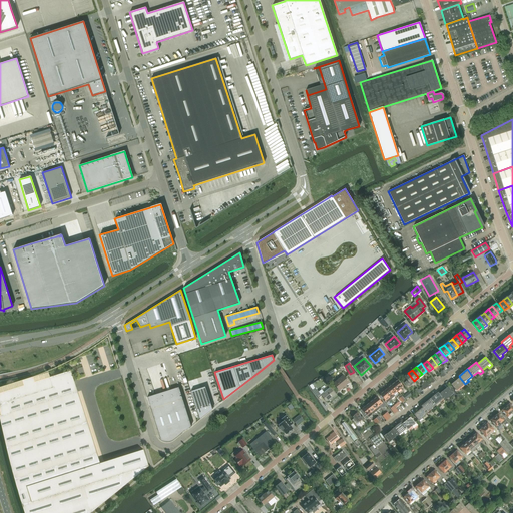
[(0,393),(0,408),(1,416),(0,416),(10,463),(24,509),(25,512),(91,512),(149,466),(143,450),(100,464),(71,371),(35,382),(33,378),(33,377),(22,381),(23,381),(24,386),(0,393)]
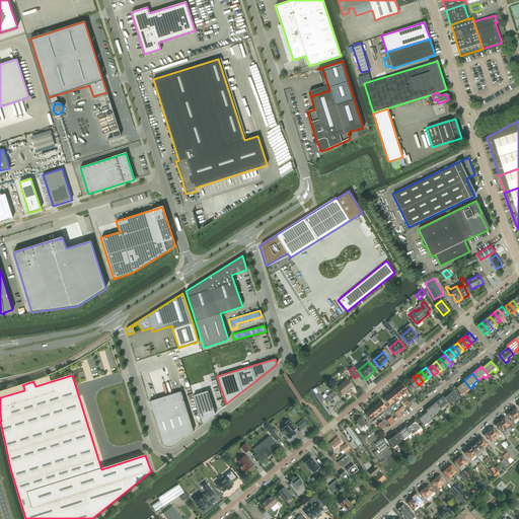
[(416,389),(420,386),(419,385),(413,377),(409,381),(416,389)]
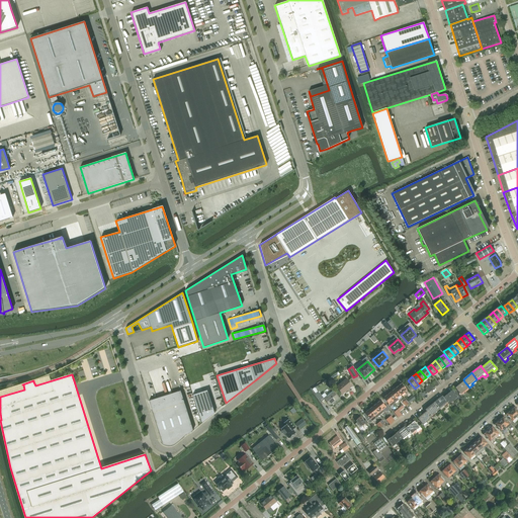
[(337,387),(343,395),(353,386),(347,378),(337,387)]
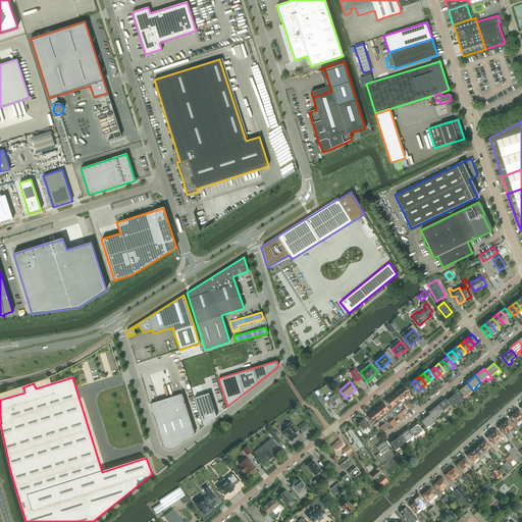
[(473,390),(468,384),(459,390),(466,400),(469,397),(468,395),(473,390)]
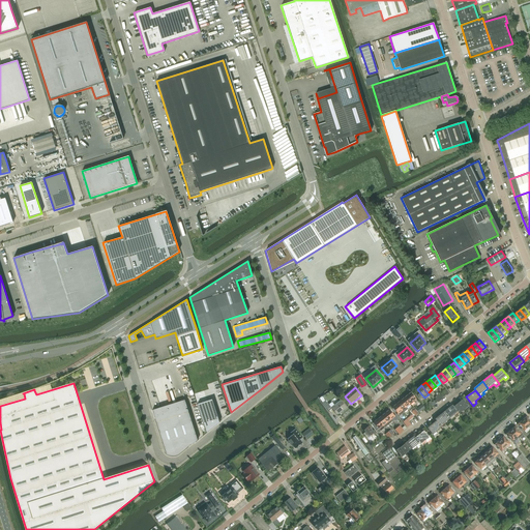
[(411,392),(408,394),(405,398),(410,404),(416,400),(411,392)]
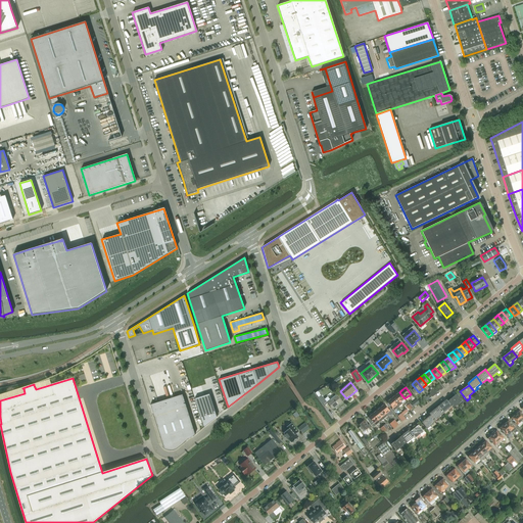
[(405,399),(405,398),(399,392),(395,395),(402,405),(406,401),(405,399)]
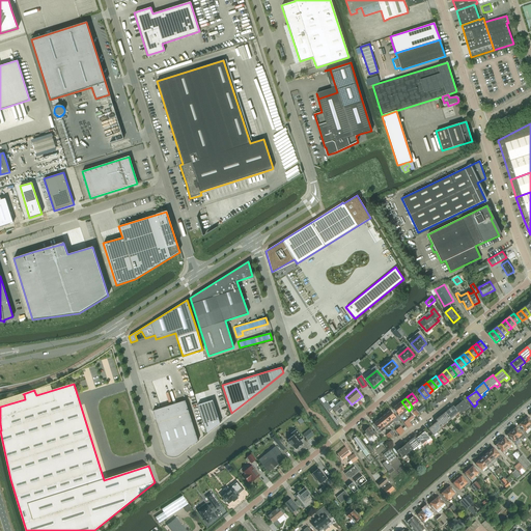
[(213,399),(197,404),(206,434),(220,423),(213,399)]
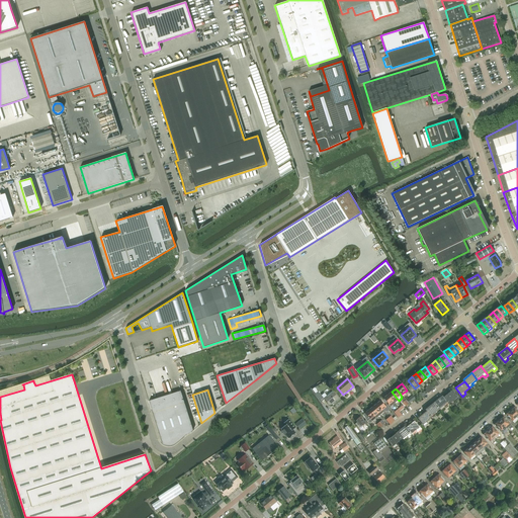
[(180,391),(148,401),(162,444),(163,445),(164,445),(165,445),(165,446),(166,446),(167,446),(168,446),(169,446),(170,446),(171,446),(172,446),(173,446),(174,445),(175,445),(176,444),(190,432),(193,431),(180,391)]
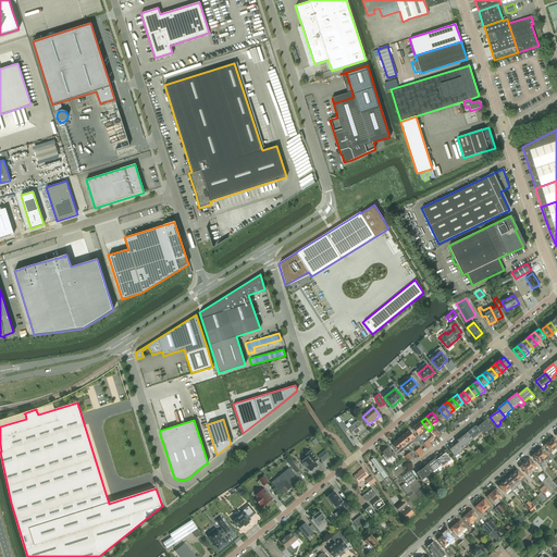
[(477,428),(483,434),(489,430),(490,432),(494,429),(486,420),(477,428)]
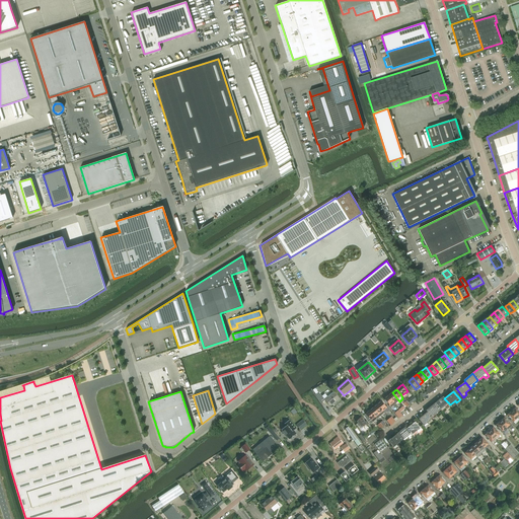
[(335,393),(328,397),(327,396),(324,399),(322,396),(318,392),(316,394),(319,398),(322,403),(325,400),(330,406),(339,398),(335,393)]
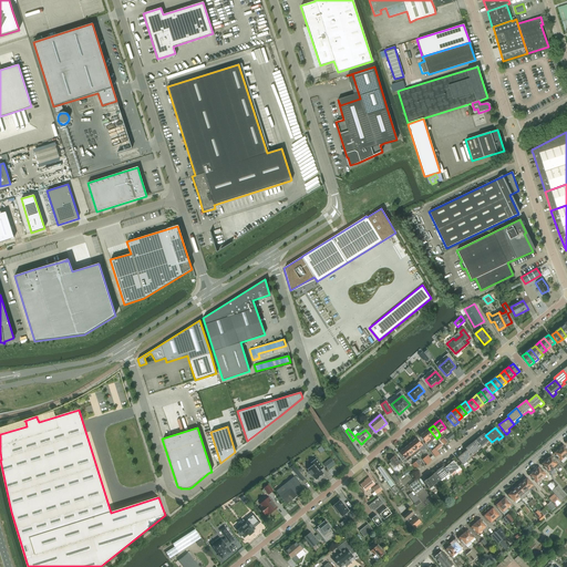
[(429,429),(424,432),(432,442),(436,439),(429,429)]
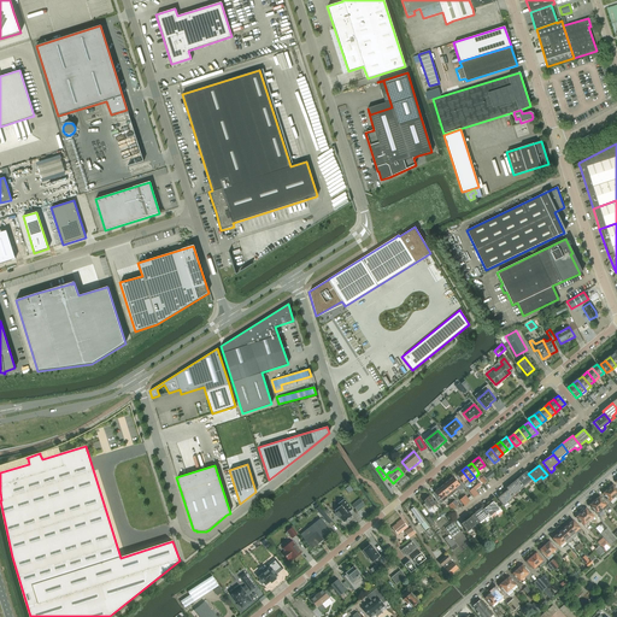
[(470,481),(462,470),(457,474),(463,482),(464,486),(470,481)]
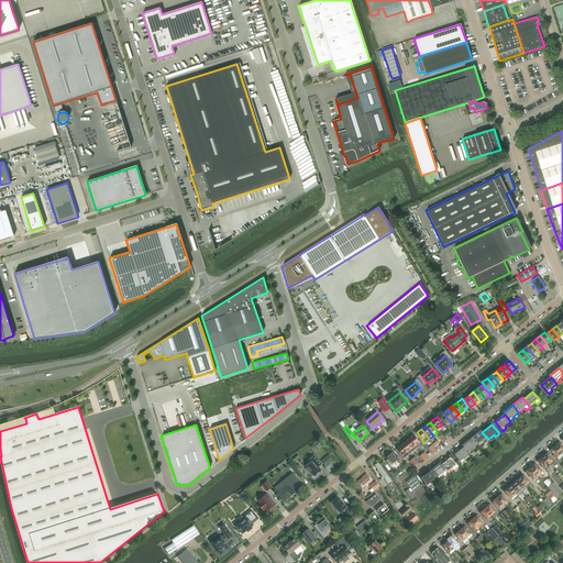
[(481,430),(472,438),(477,444),(483,440),(484,442),(488,439),(482,432),(481,430)]
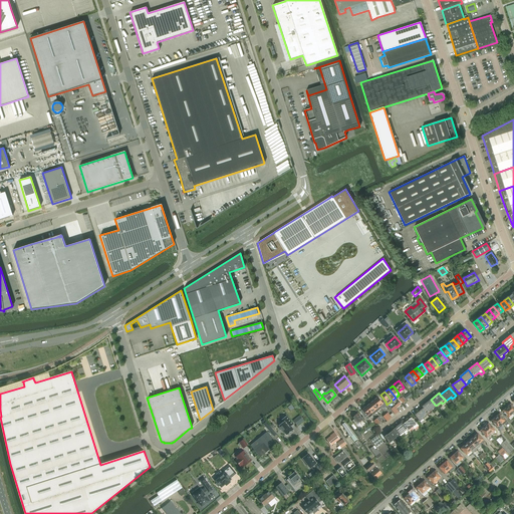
[(377,398),(373,401),(380,409),(381,409),(383,408),(384,409),(388,407),(383,402),(382,403),(377,398)]
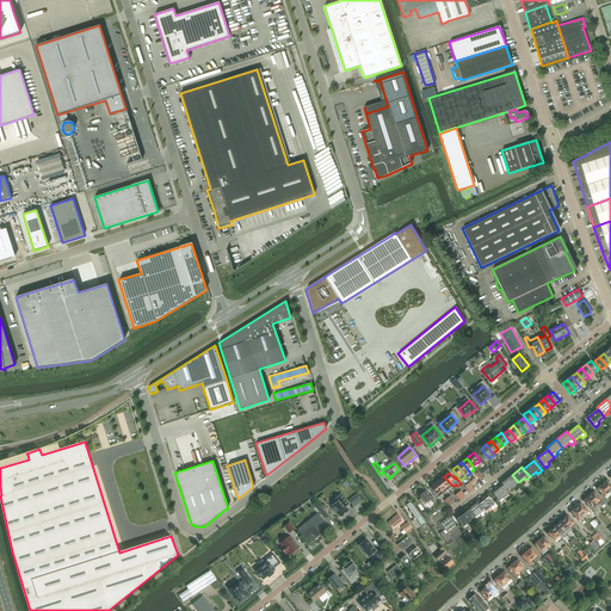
[(501,483),(503,486),(510,493),(513,489),(512,488),(518,482),(512,475),(501,483)]
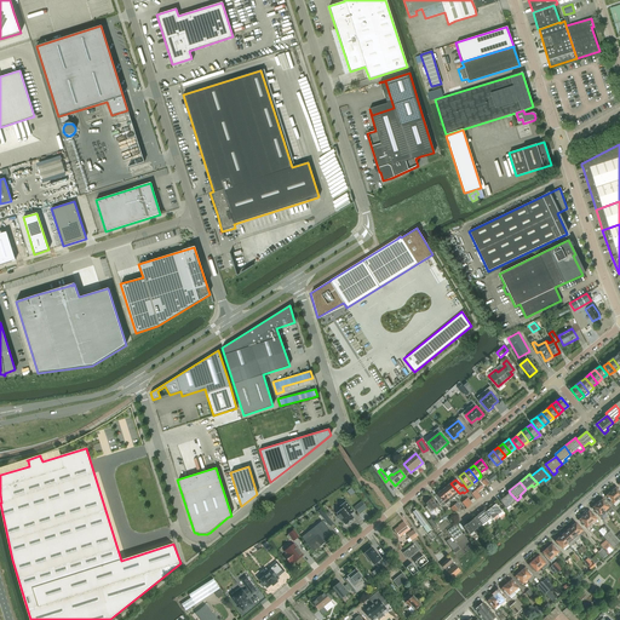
[(451,483),(447,487),(454,497),(459,493),(451,483)]
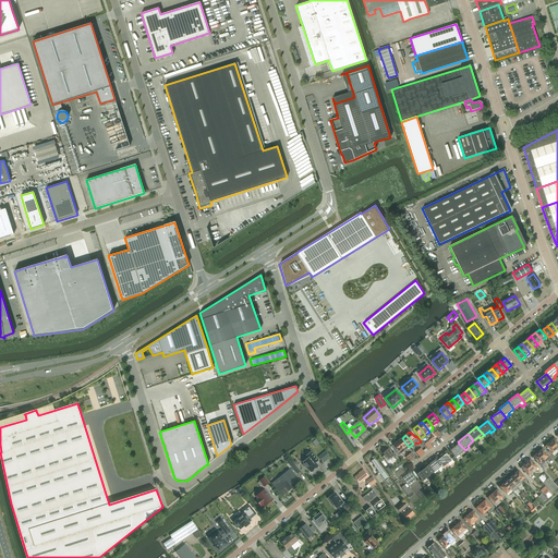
[(402,438),(398,441),(405,450),(409,447),(402,438)]
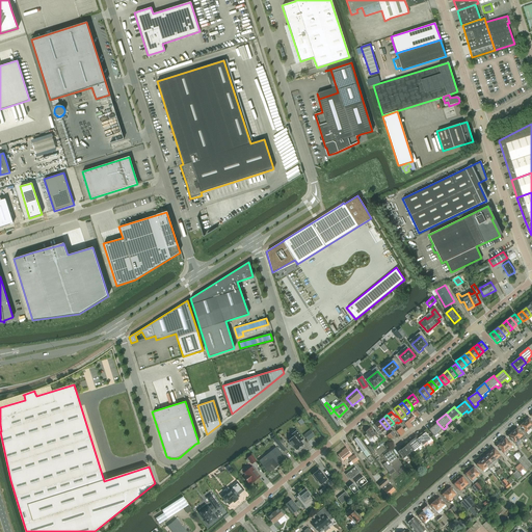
[(382,432),(387,429),(379,421),(375,424),(373,426),(378,432),(380,430),(382,432)]
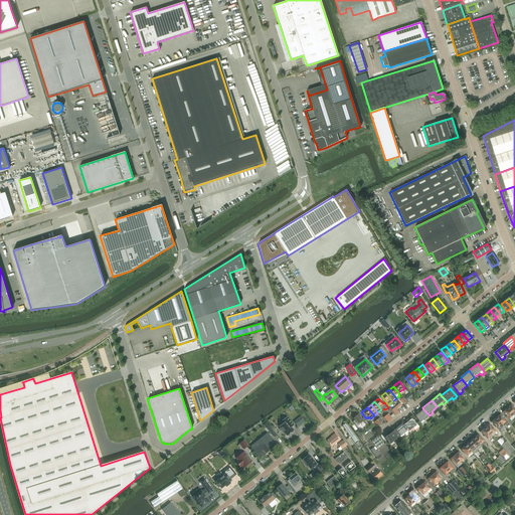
[(513,415),(507,408),(504,410),(505,411),(503,412),(509,418),(513,415)]
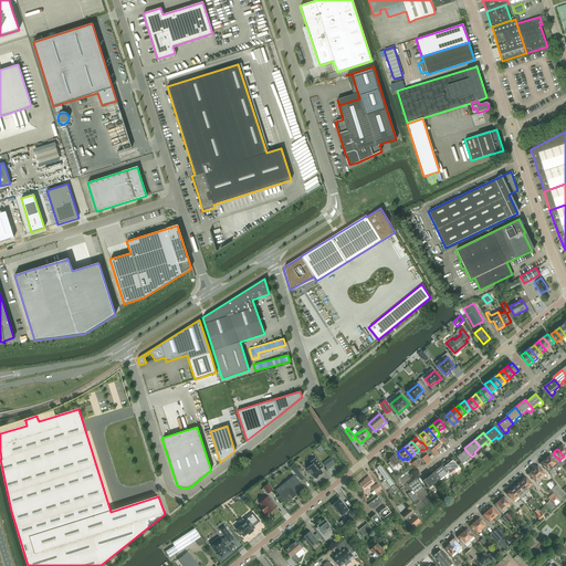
[(472,457),(465,450),(457,458),(463,467),(468,463),(467,461),(472,457)]
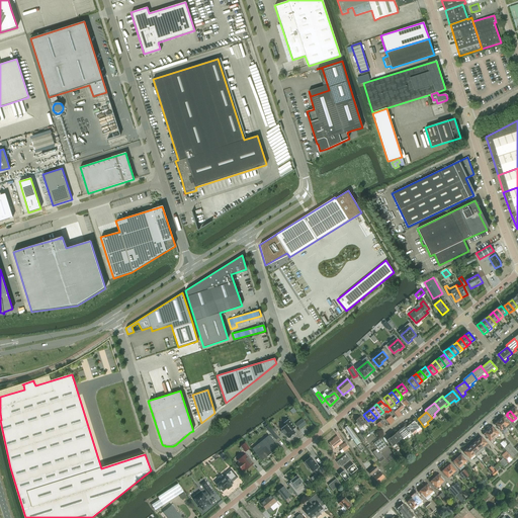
[(355,424),(358,429),(365,424),(366,425),(368,423),(366,420),(364,422),(360,417),(356,421),(357,423),(355,424)]
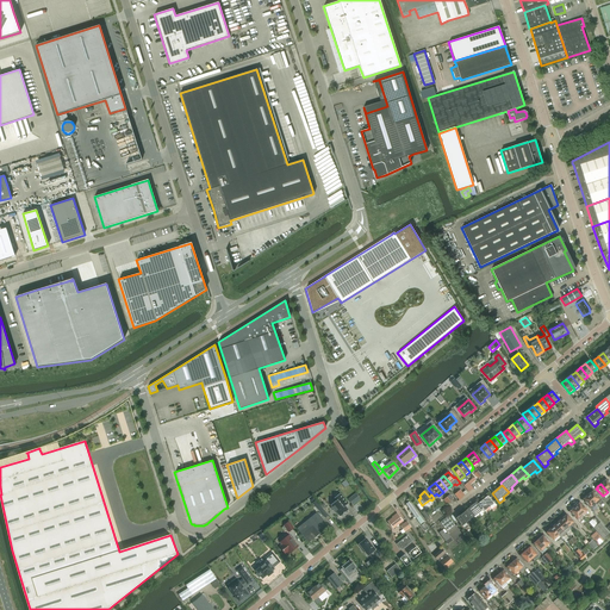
[(587,495),(597,504),(602,500),(593,491),(592,492),(591,492),(587,495)]
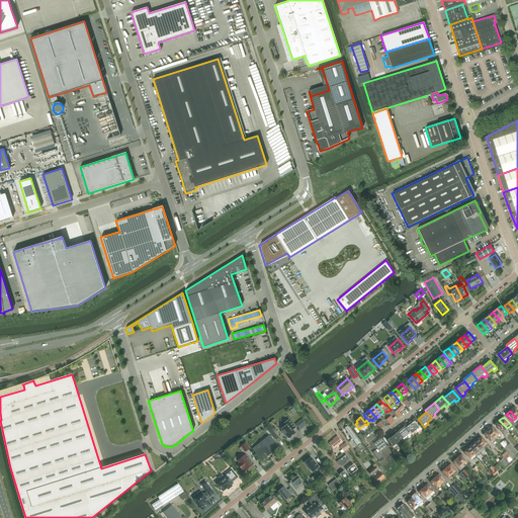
[(289,419),(283,424),(285,426),(281,429),(282,431),(281,432),(284,435),(285,434),(289,439),(296,433),(293,430),(292,428),(294,427),(295,428),(296,428),(289,419)]
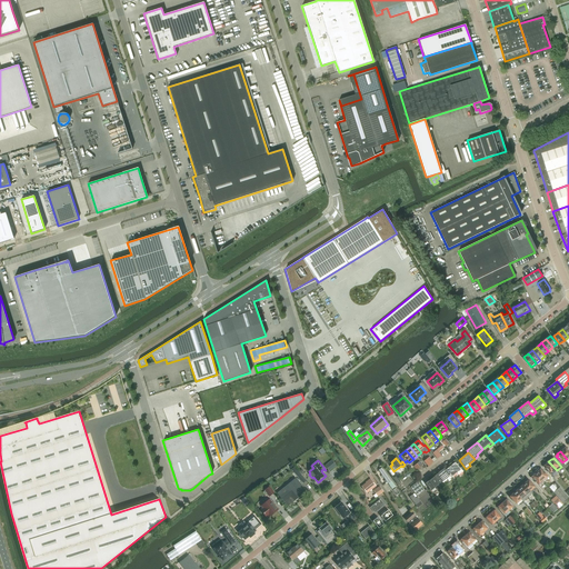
[(557,470),(548,461),(545,465),(546,466),(543,467),(551,475),(557,470)]
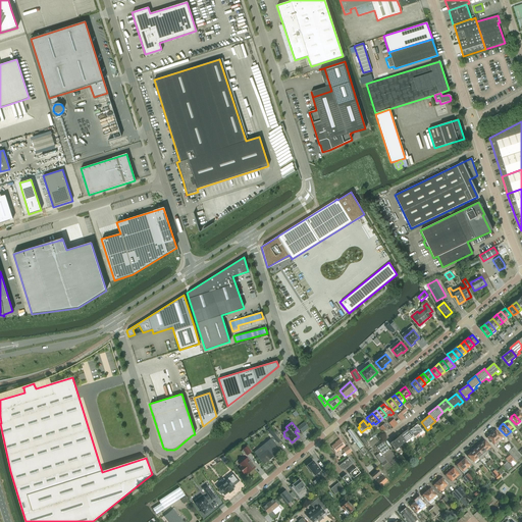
[(300,429),(302,432),(309,427),(306,424),(300,429)]
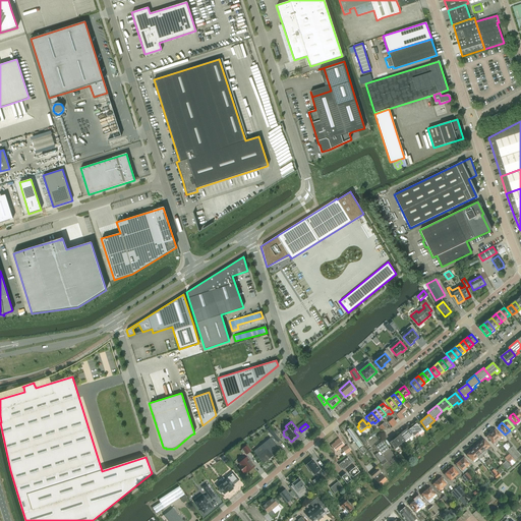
[(408,430),(413,437),(418,432),(420,433),(423,431),(417,423),(408,430)]
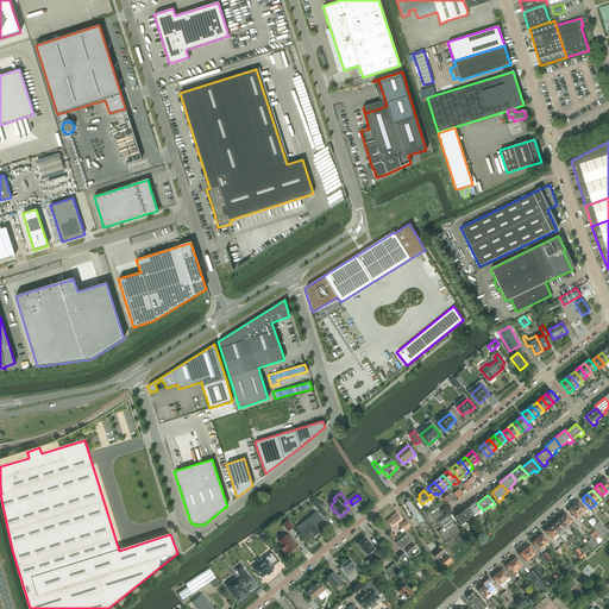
[(315,500),(312,503),(321,514),(325,512),(315,500)]
